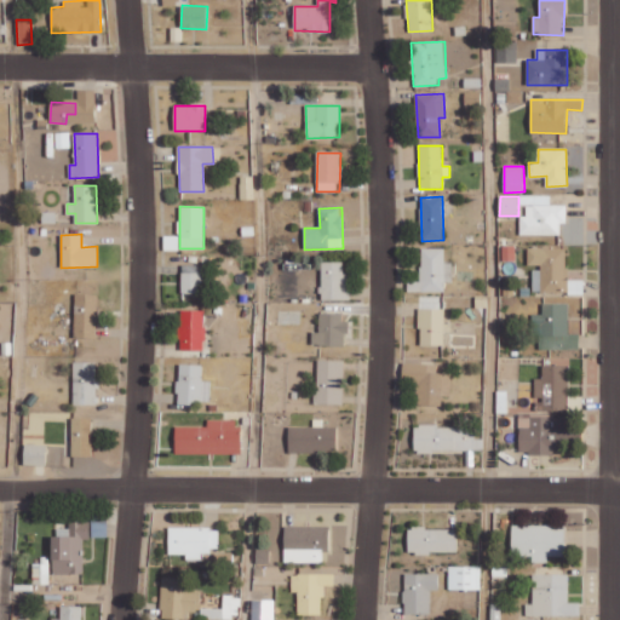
[(501,260),(515,262),(516,246),(503,246),(501,260)]
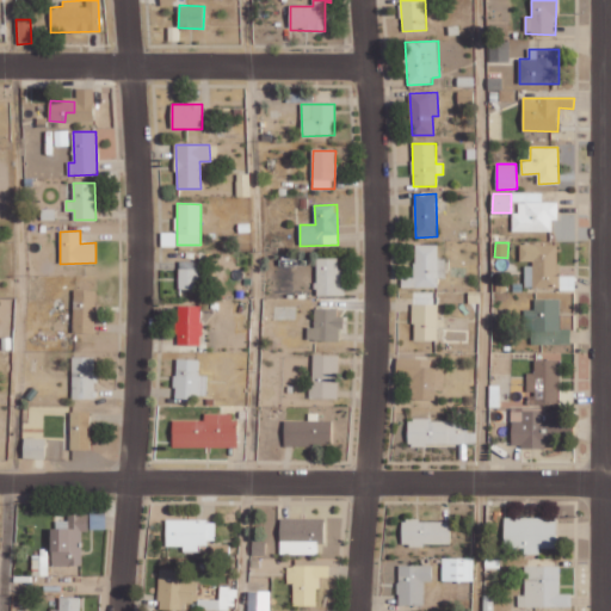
[(438,288),(438,277),(445,277),(445,259),(438,259),(438,245),(414,245),(415,278),(402,278),(402,288),(438,288)]
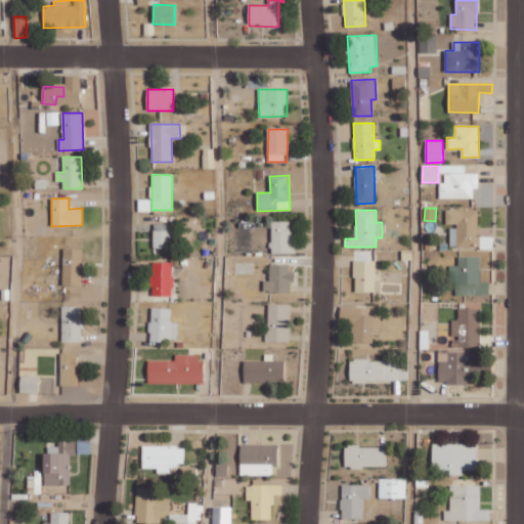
[(478,210),(446,210),(446,224),(456,224),(456,248),(479,248),(478,210)]
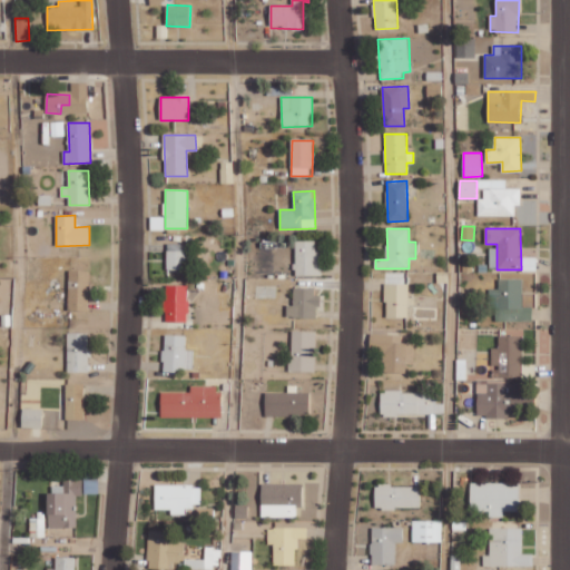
[(315,241),(296,241),(295,275),(321,275),(321,251),(315,251),(315,241)]
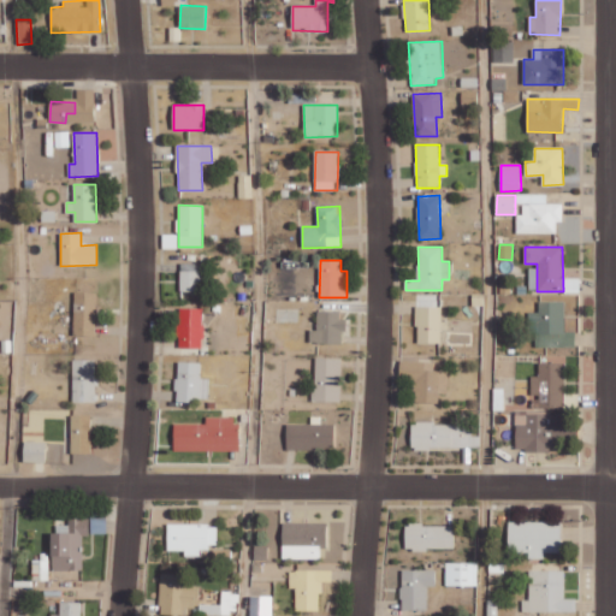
[(181,291),(200,291),(200,265),(182,264),(181,291)]
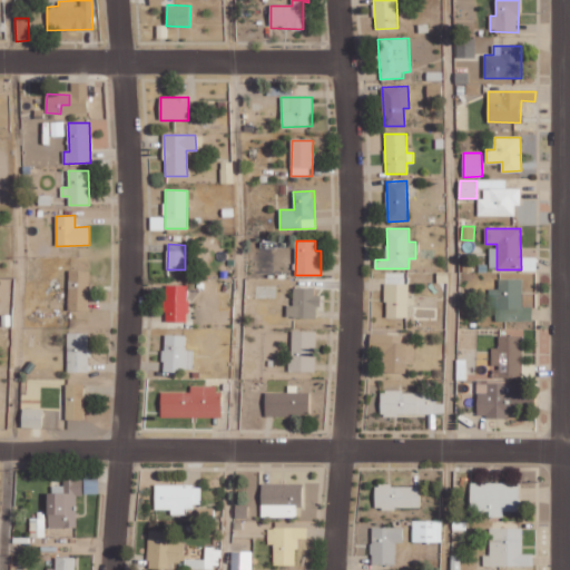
[(88,311),(89,271),(69,269),(68,311),(88,311)]
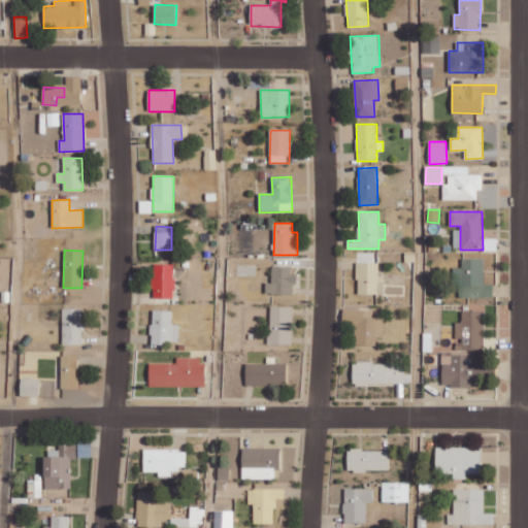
[(454,268),(453,286),(459,286),(459,297),(492,297),(492,285),(484,285),(484,259),(462,259),(462,268),(454,268)]
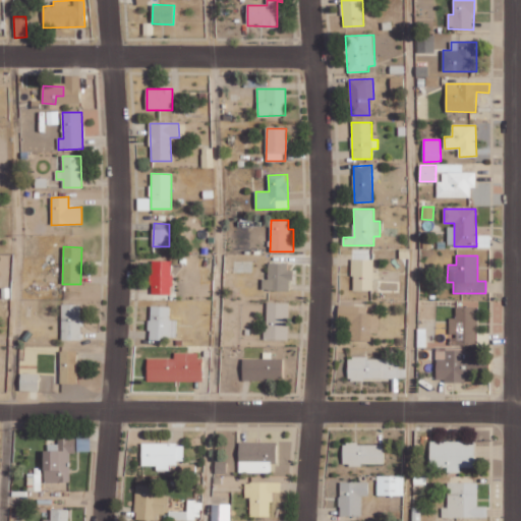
[(373,259),(352,259),(352,291),(373,291),(373,259)]
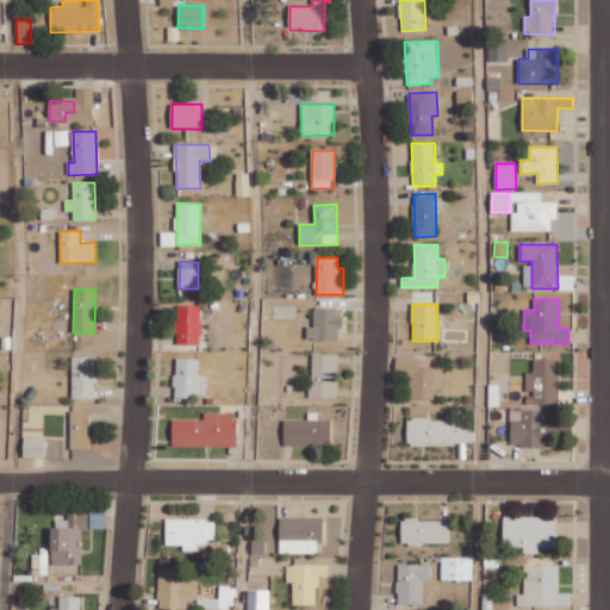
[(176,344),(200,344),(201,306),(178,305),(176,344)]
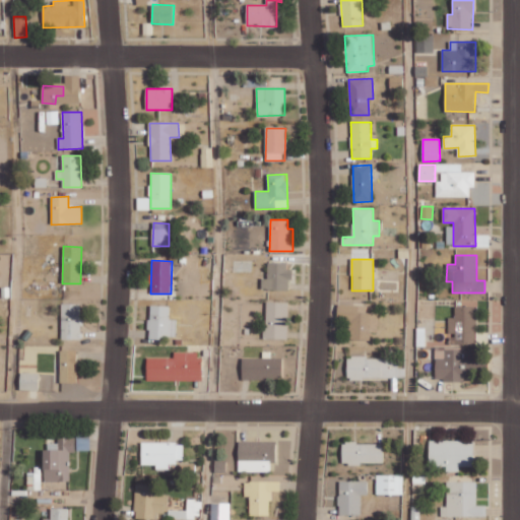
[(289,263),(268,263),(268,279),(262,278),(262,289),(289,289),(289,263)]
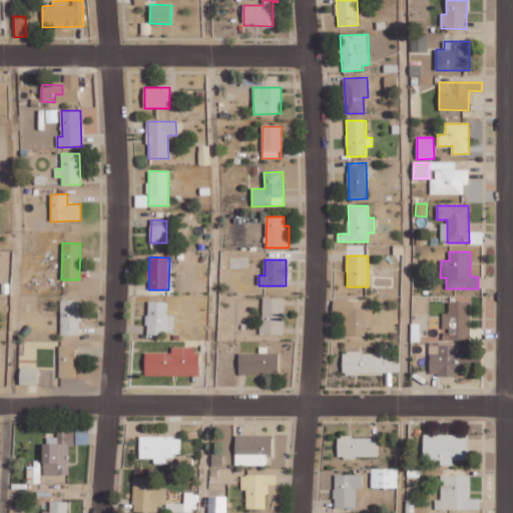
[(262,335),(284,335),(285,299),(263,299),(262,335)]
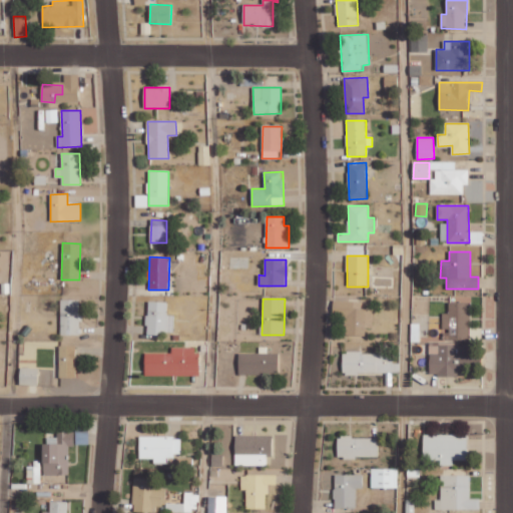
[(60,335),(80,335),(79,300),(60,300),(60,335)]
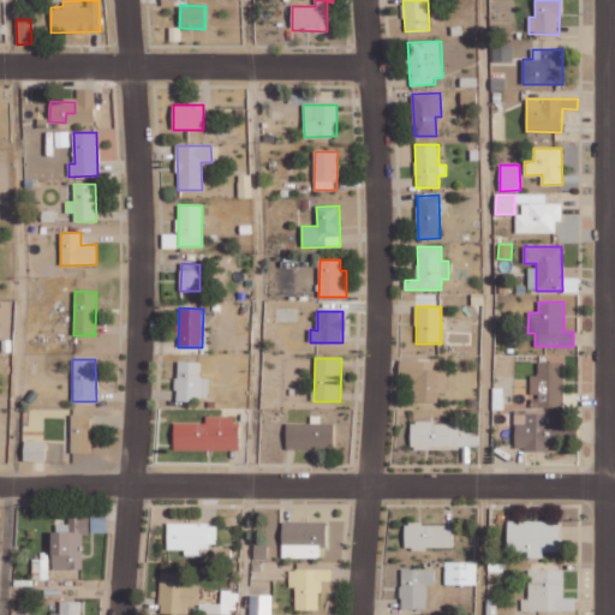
[(447,394),(448,371),(433,370),(433,362),(400,360),(399,378),(415,380),(415,402),(439,402),(439,393),(447,394)]
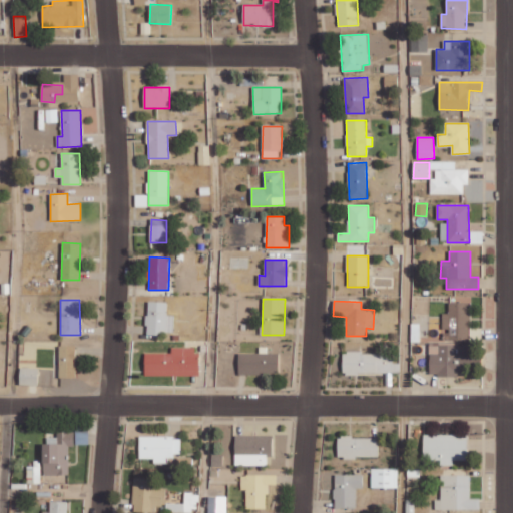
[(167,316),(167,303),(147,302),(146,334),(173,335),(174,316),(167,316)]
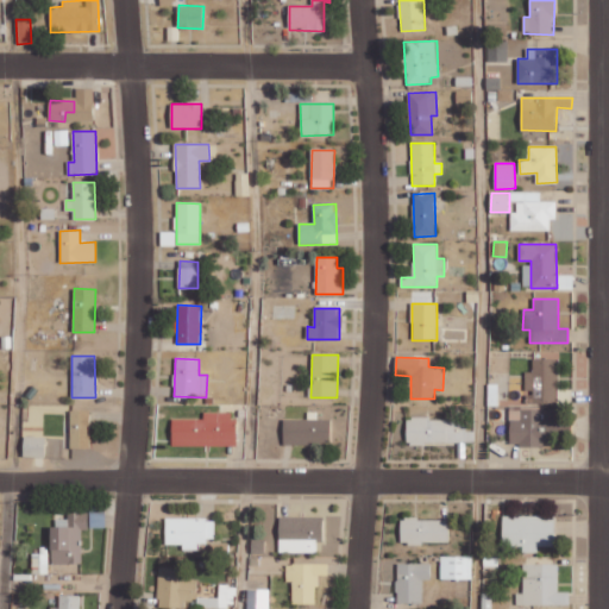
[(526,372),(526,391),(528,391),(528,403),(558,403),(557,359),(533,359),(533,372),(526,372)]
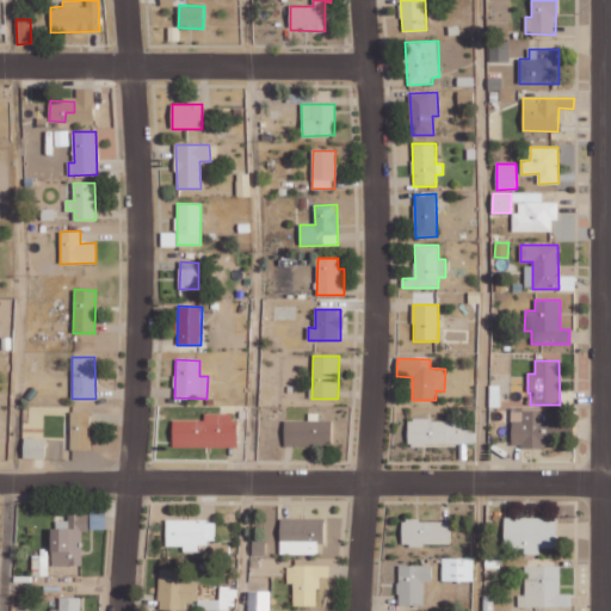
[(71,449),(90,450),(90,413),(72,412),(71,449)]
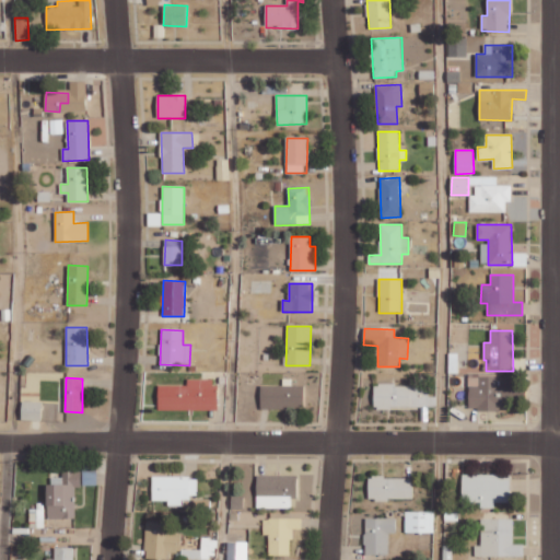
[(469,410),(506,409),(505,395),(498,395),(498,377),(468,377),(469,410)]
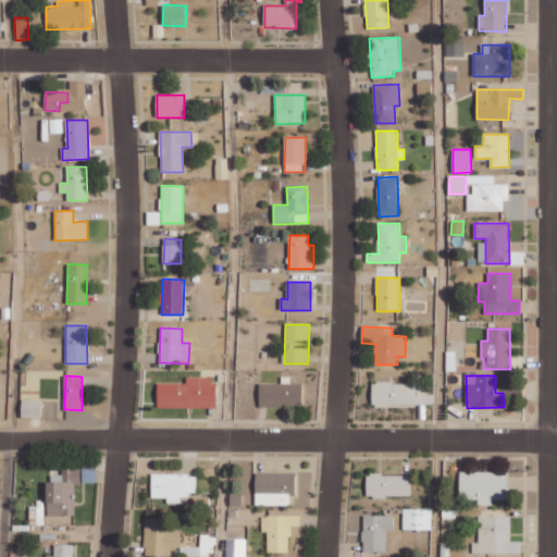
[(157,408),(215,409),(215,378),(186,376),(186,383),(157,383),(157,408)]
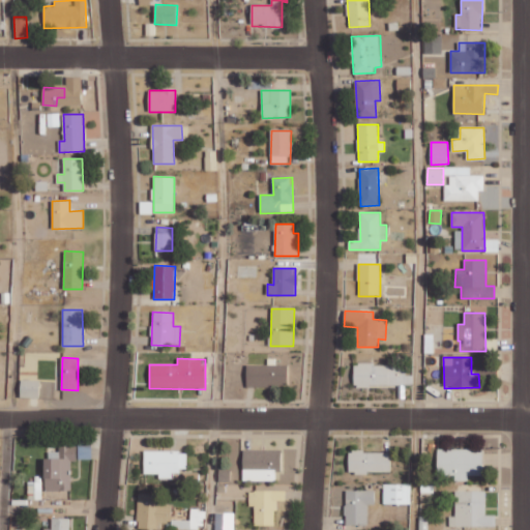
[(288,365),(247,364),(247,386),(287,386),(288,365)]
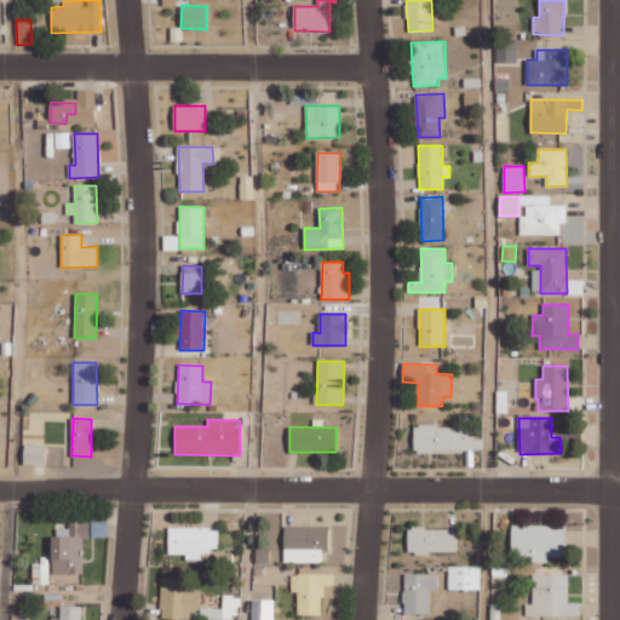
[(483,451),(483,440),(475,440),(475,426),(414,428),(414,453),(483,451)]
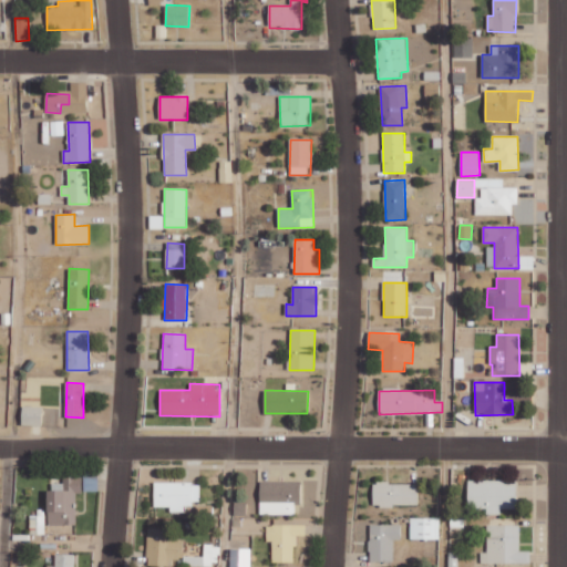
[(21,425),(42,425),(42,408),(22,406),(21,425)]
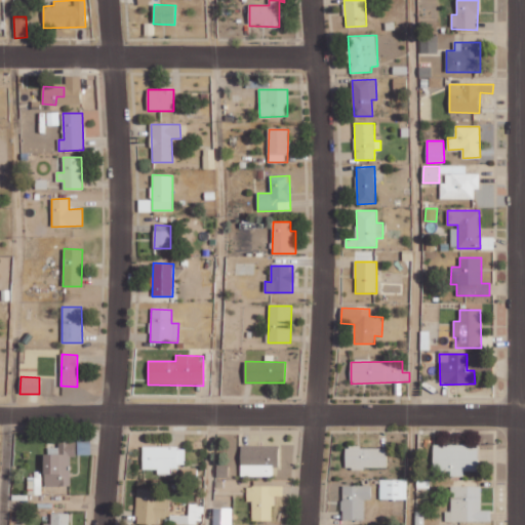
[(44,454),(45,485),(70,485),(69,456),(75,456),(75,442),(59,442),(59,454),(44,454)]
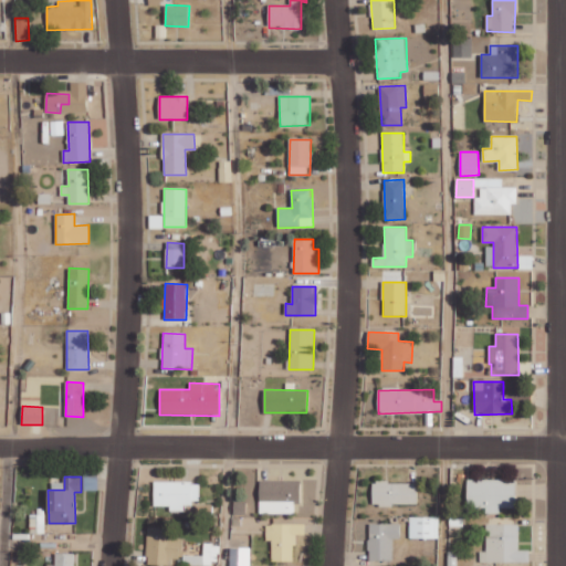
[(500,507),(516,507),(516,480),(468,479),(468,507),(485,509),(485,513),(500,514),(500,507)]
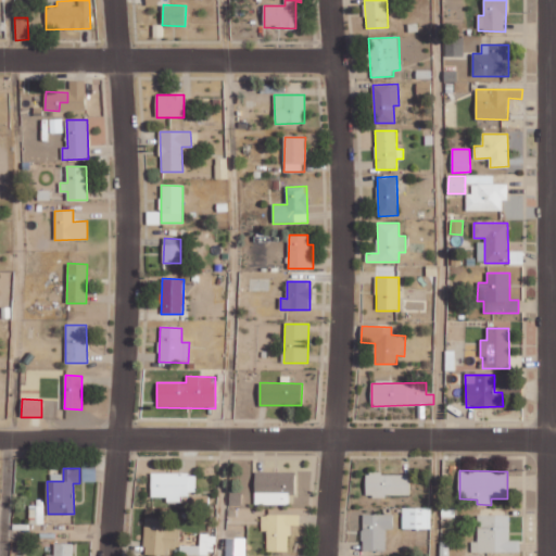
[(255,504),(292,505),(292,472),(255,472),(255,504)]
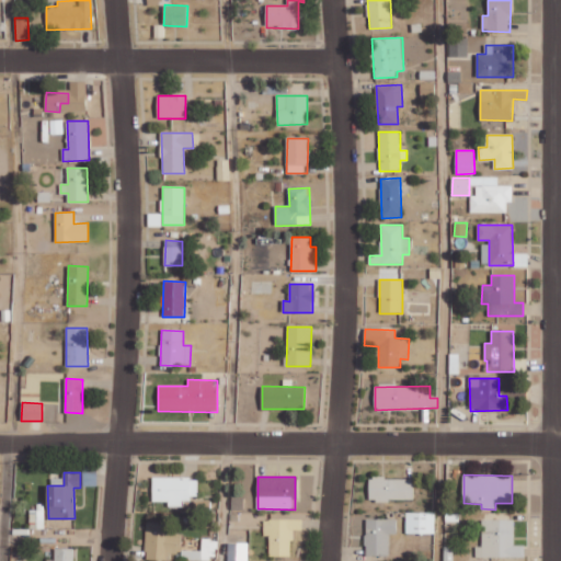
[(153,502),(170,502),(170,506),(183,506),(183,499),(198,499),(198,478),(153,478),(153,502)]
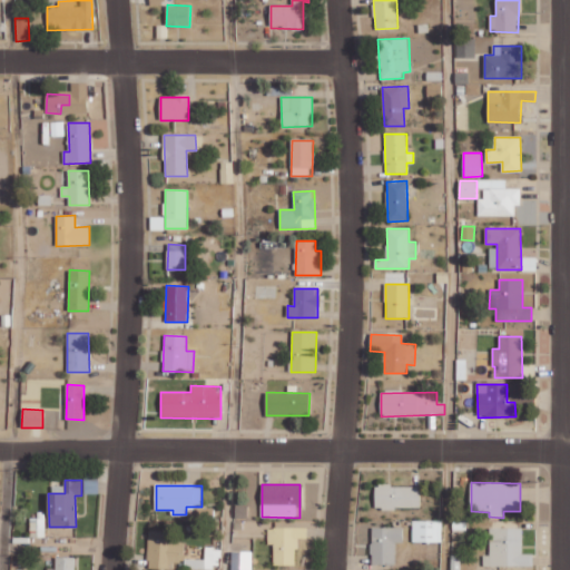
[(420,509),(420,485),(375,487),(375,509),(420,509)]
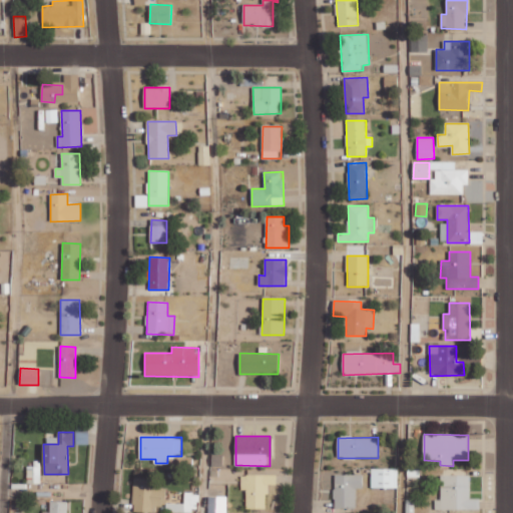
[(371,488),(398,489),(398,469),(372,469),(371,488)]
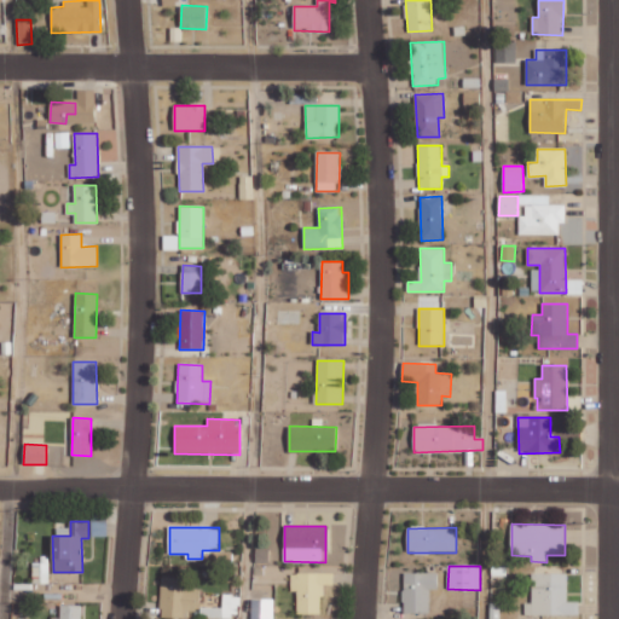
[(320,614),(322,582),(331,582),(333,574),(291,573),(290,591),(299,591),(298,613),(320,614)]
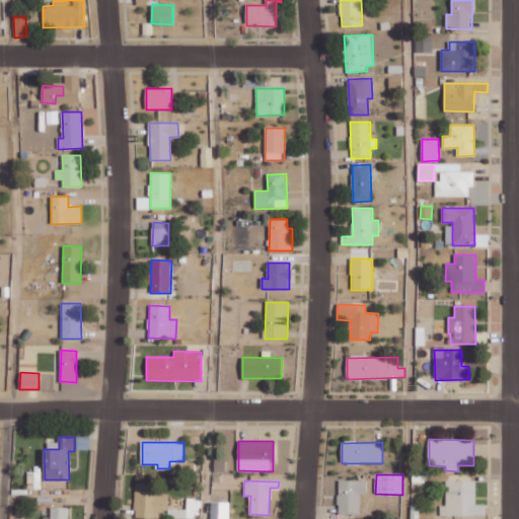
[(367,495),(367,480),(339,480),(338,514),(360,514),(360,495),(367,495)]
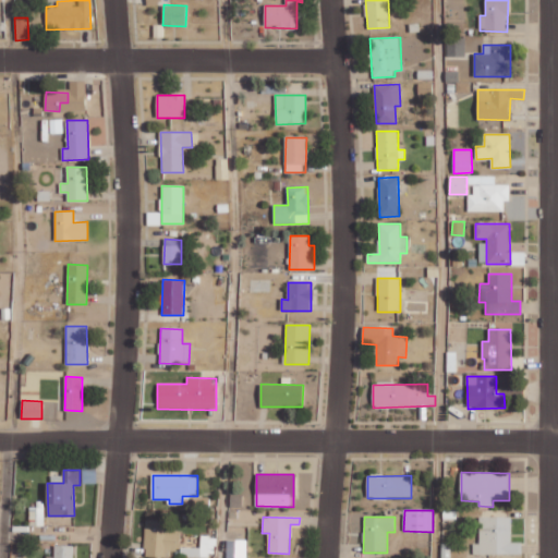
[(511,517),(480,518),(481,544),(474,544),(474,555),(522,554),(522,542),(511,543),(511,517)]
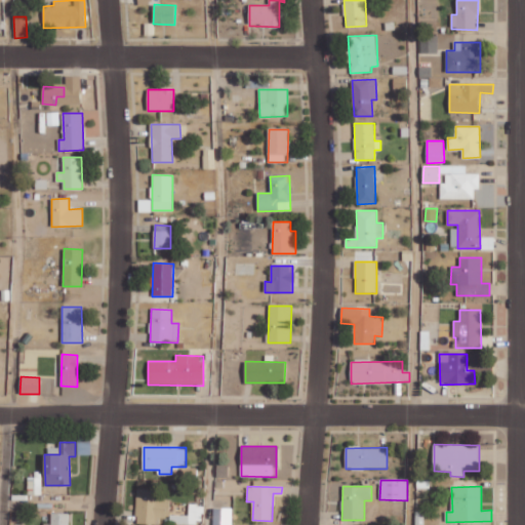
[(232,524),(232,509),(216,509),(215,524),(232,524)]
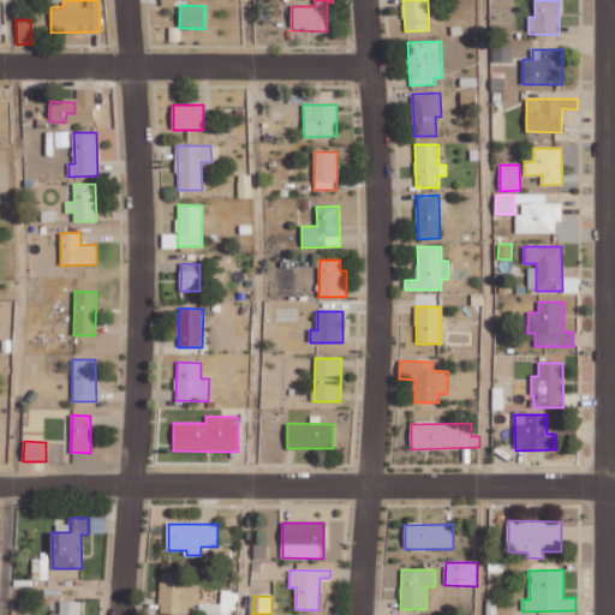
[(81,614),(81,602),(60,602),(60,614),(81,614)]
